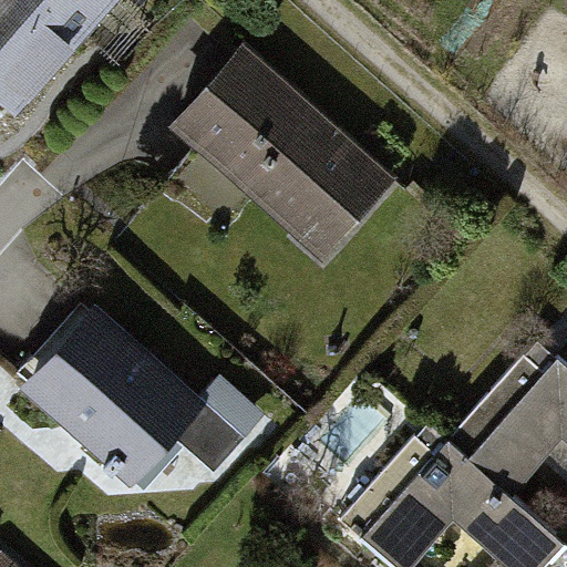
[(0,0),(0,96),(10,106),(110,0),(0,0)]
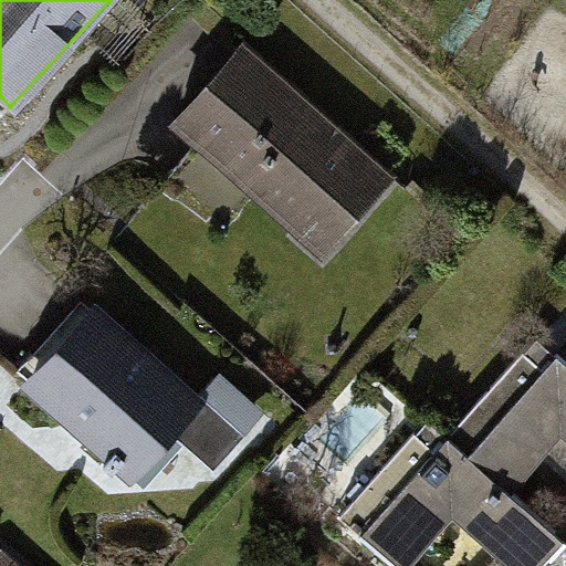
[(394,179),(244,46),(171,128),(321,261),(394,179)]
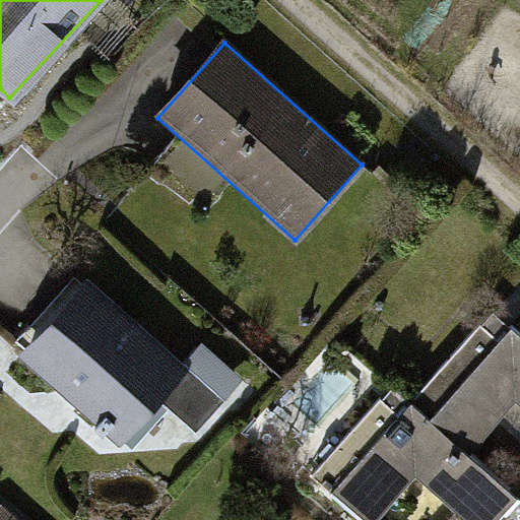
[(183,365),(81,276),(19,347),(127,441),(160,402),(197,434),(242,382),(200,345),(183,365)]
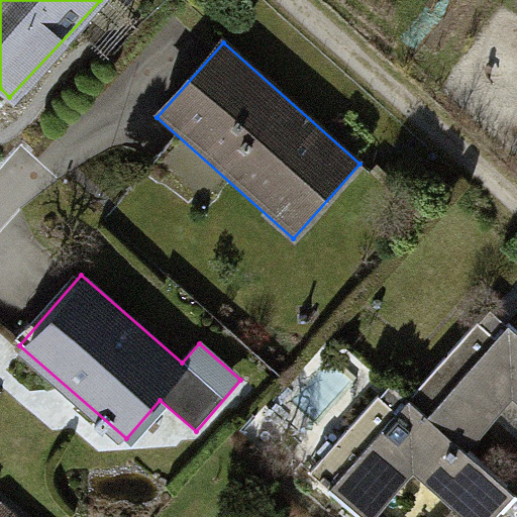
[(462,453),(513,401),(516,404),(516,330),(495,310),(408,405),(462,453)]
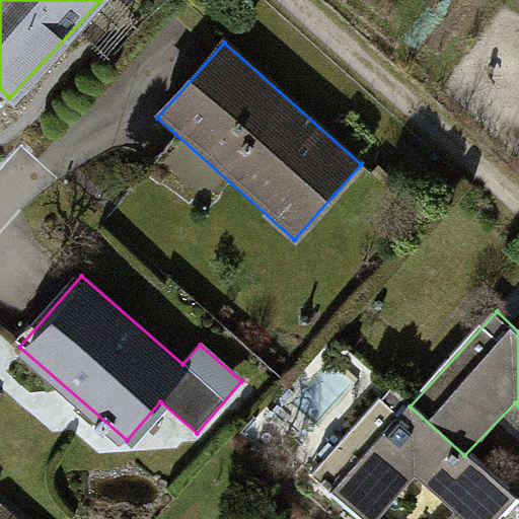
[(458,518),(498,518),(515,501),(464,455),(410,406),(390,389),(314,471),(367,518),(373,518),(413,476),(458,518)]
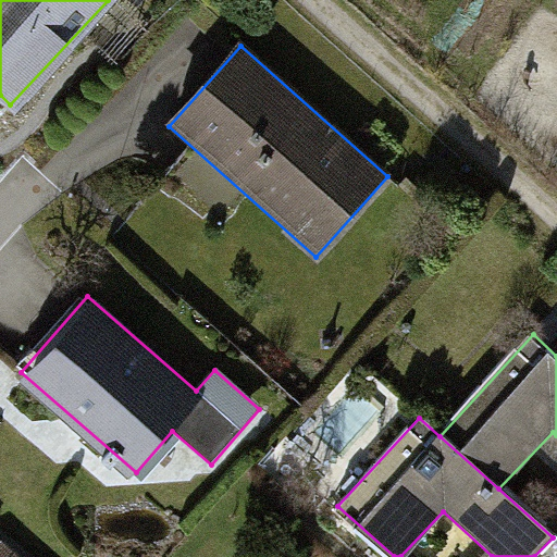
All buildings are outlined.
